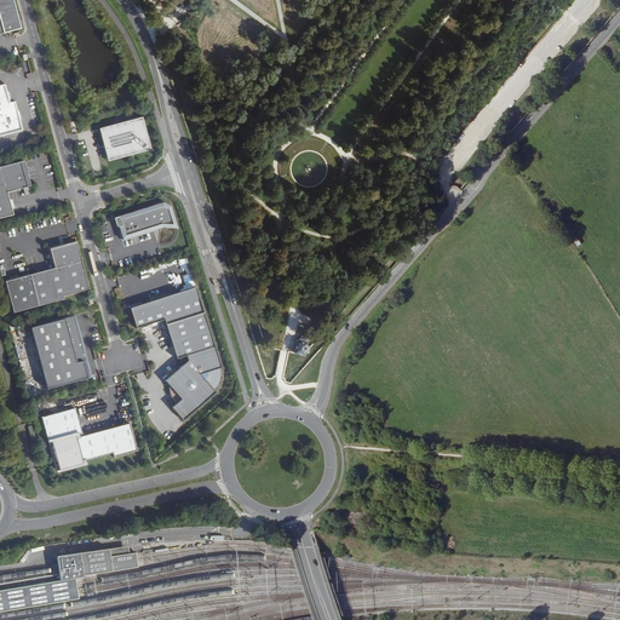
[(0,0),(0,23),(9,22),(9,21),(16,18),(11,0),(0,0)]
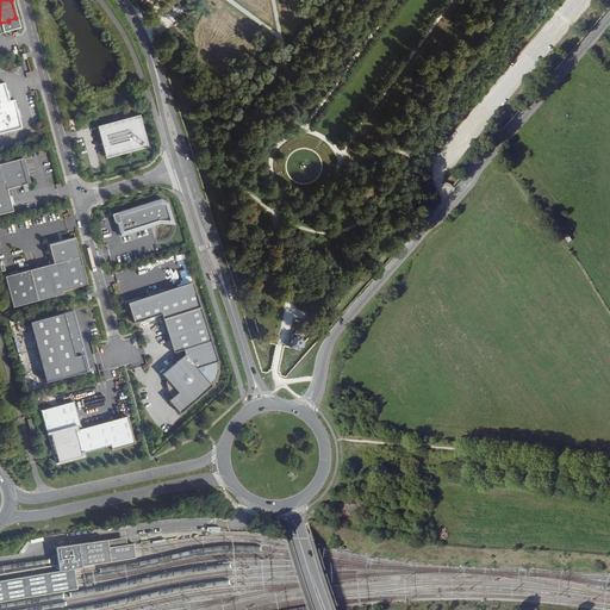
[(0,134),(20,128),(13,100),(8,103),(7,99),(6,92),(4,83),(0,83),(0,134)]
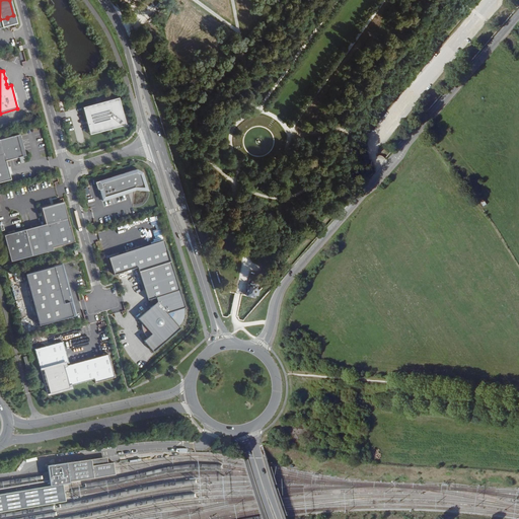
[(119,97),(82,106),(89,133),(125,123),(119,97)]
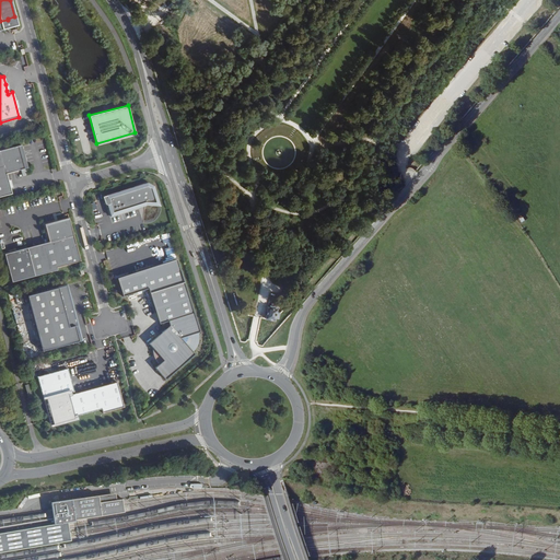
[(0,197),(12,194),(7,174),(23,170),(26,168),(26,166),(24,162),(23,158),(21,153),(19,149),(16,147),(6,149),(0,150),(0,197)]
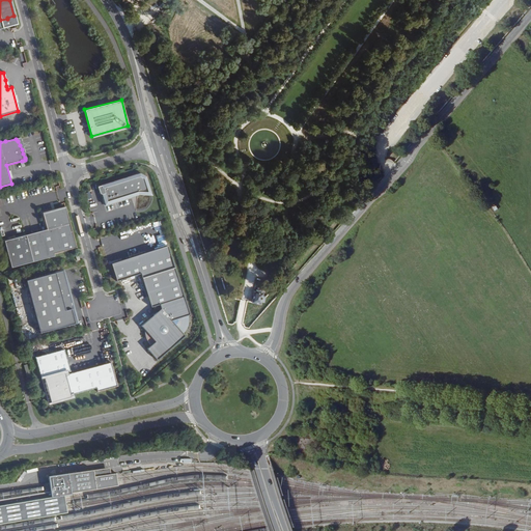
[(101,192),(101,193),(102,194),(103,194),(104,194),(105,194),(106,197),(104,197),(107,205),(140,195),(139,194),(145,192),(146,195),(151,193),(146,176),(139,173),(101,186),(103,191),(102,191),(102,192),(101,192)]
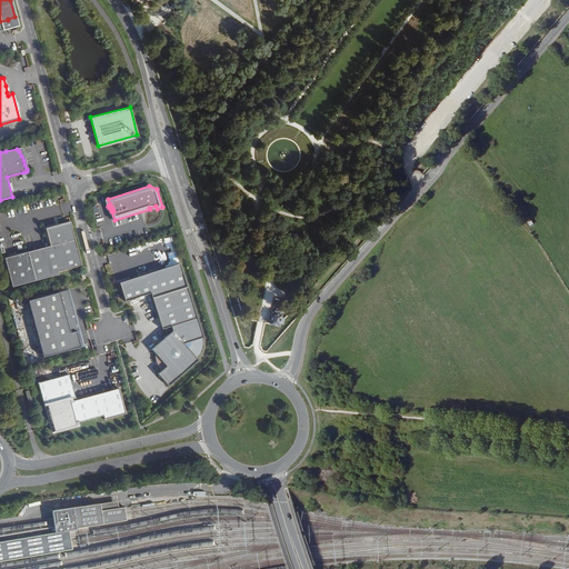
[(82,266),(70,222),(46,229),(50,246),(5,258),(12,287),(58,275),(58,272),(82,266)]
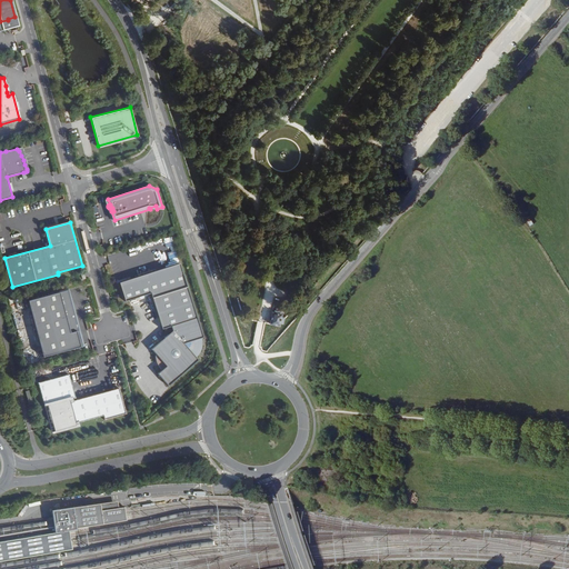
[(175,248),(167,250),(170,259),(177,257),(175,248)]
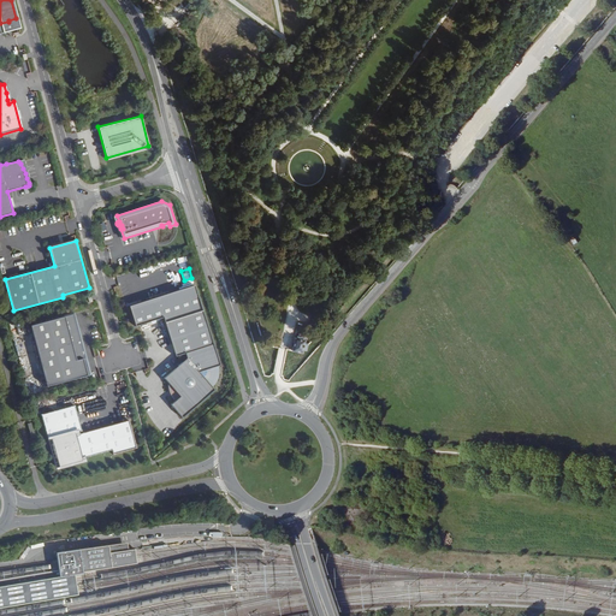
[(195,285),(129,306),(135,327),(163,318),(176,357),(185,354),(187,359),(165,378),(171,385),(172,384),(182,395),(171,406),(183,419),(215,390),(213,388),(214,386),(215,385),(217,384),(218,383),(218,380),(219,379),(219,378),(219,377),(220,375),(220,374),(220,373),(220,372),(220,369),(219,368),(219,367),(220,366),(195,285)]
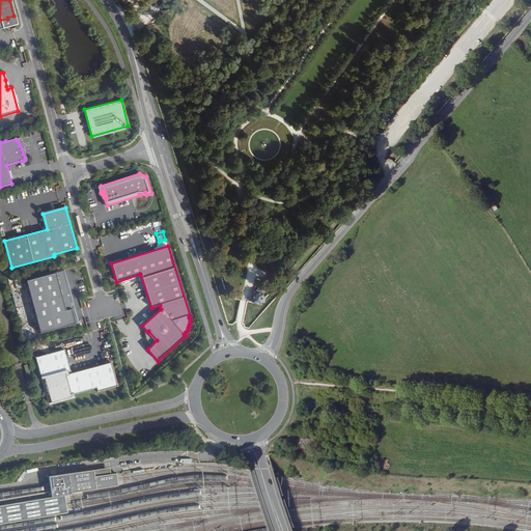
[(53,273),(26,281),(39,333),(75,324),(62,275),(54,278),(53,273)]
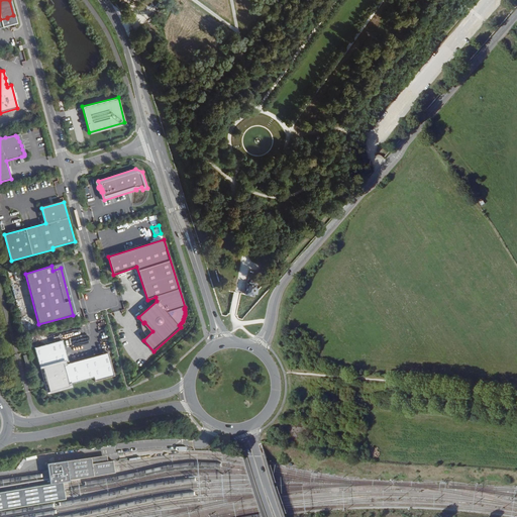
[(247,285),(245,295),(254,296),(254,294),(257,295),(259,291),(259,289),(256,289),(256,286),(254,286),(255,284),(249,283),(249,285),(247,285)]
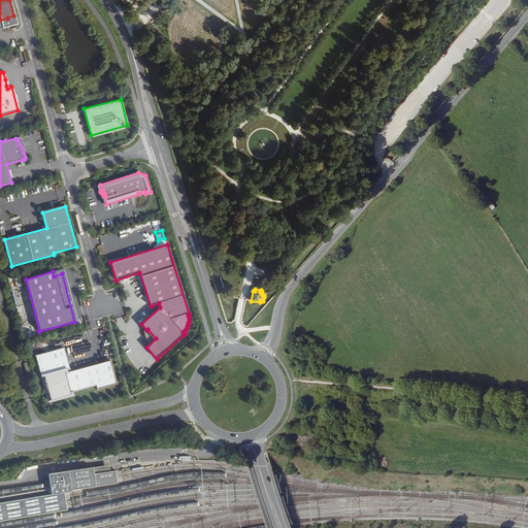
[(64,348),(35,355),(46,399),(96,386),(97,390),(113,385),(107,361),(70,371),(64,348)]
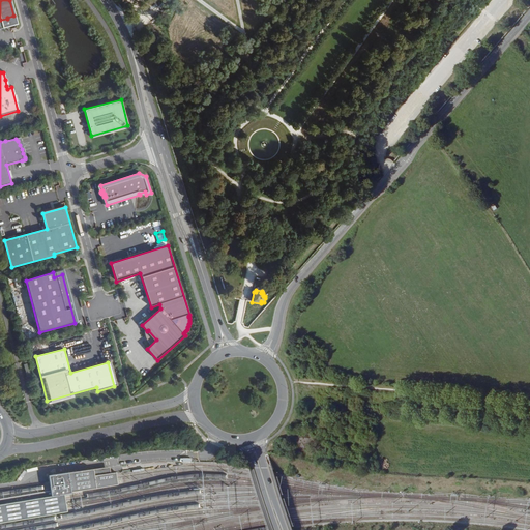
[(0,521),(64,510),(64,506),(62,499),(61,493),(115,483),(114,476),(113,471),(108,472),(107,465),(46,473),(47,487),(48,494),(0,502),(0,521)]
